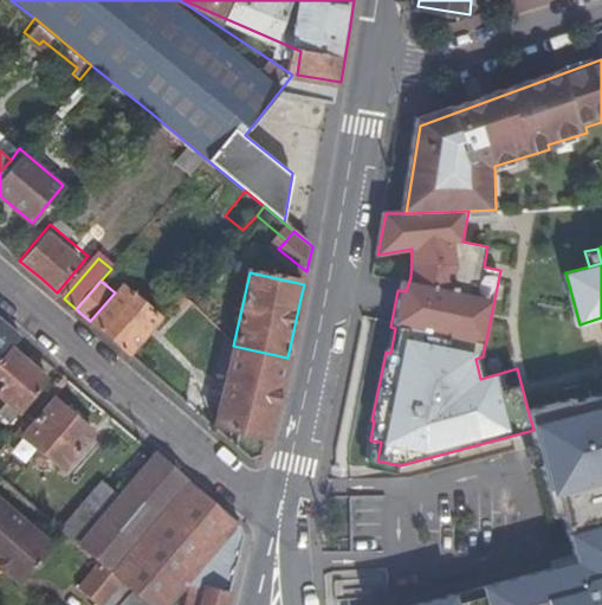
[(131,356),(160,319),(125,287),(94,323),(97,327),(131,356)]
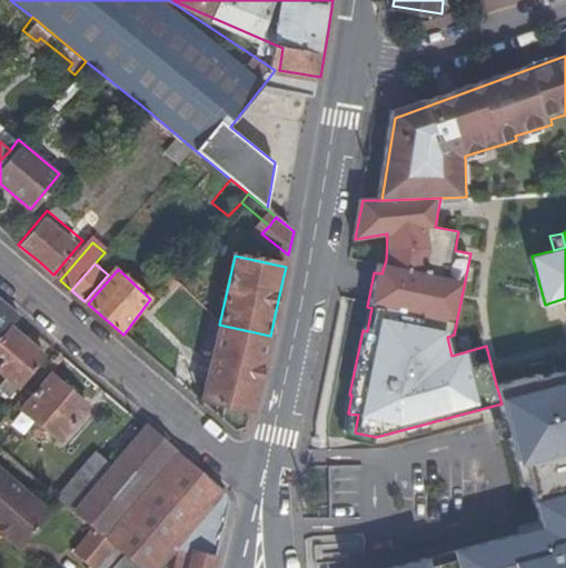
[(0,342),(12,328),(21,318),(0,299),(0,342)]
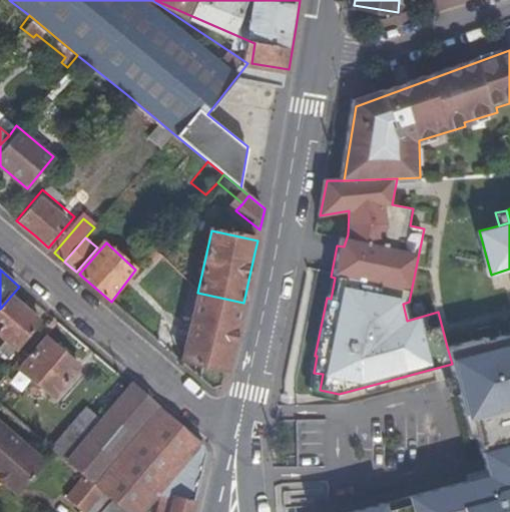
[(335,278),(331,277),(327,298),(331,299),(335,278)]
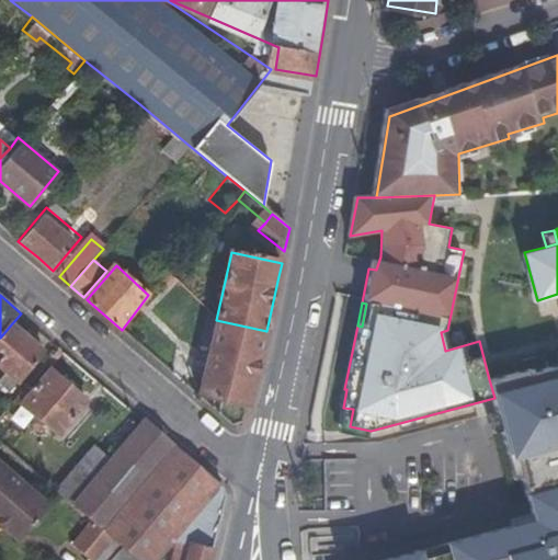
[(266,331),(216,320),(200,395),(249,407),(257,376),(266,331)]
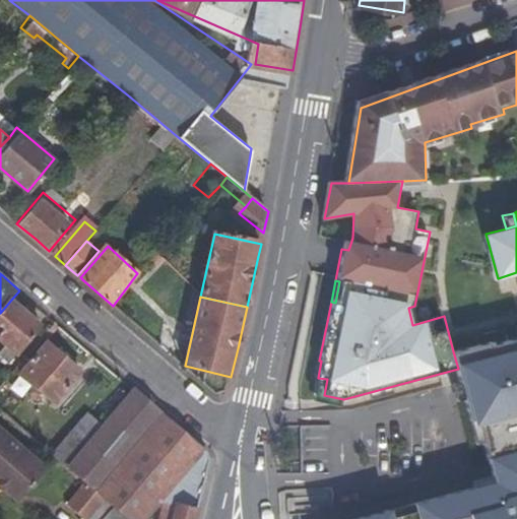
[(41,325),(11,300),(0,313),(0,337),(7,343),(0,350),(0,351),(11,362),(41,325)]
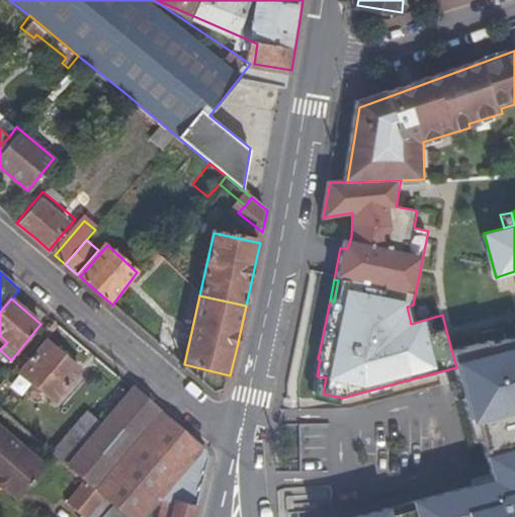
[(413,305),(407,307),(411,324),(418,322),(413,305)]
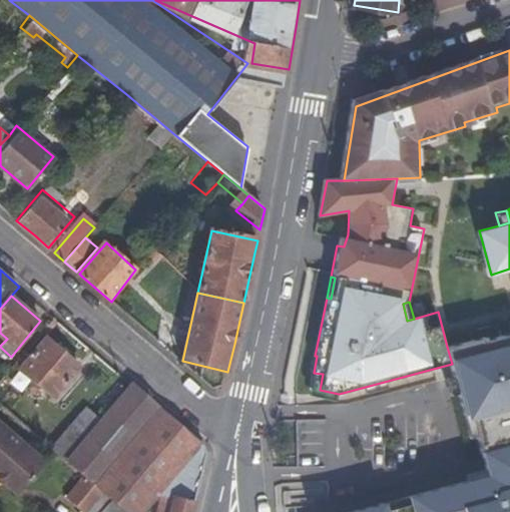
[(509,334),(487,340),(486,337),(447,347),(452,364),(465,415),(473,413),(489,475),(349,511),(509,511),(509,334)]
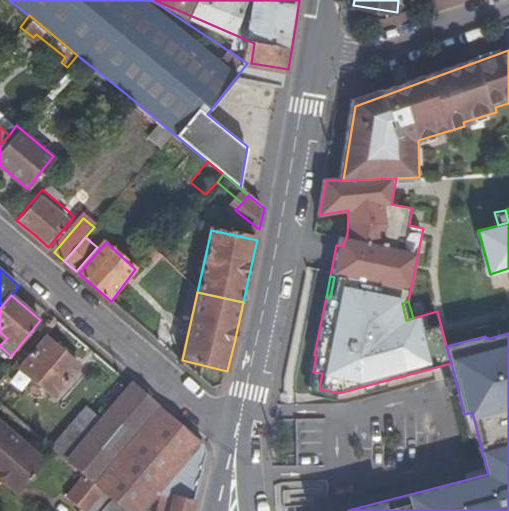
[(49,338),(22,371),(55,398),(82,366),(49,338)]
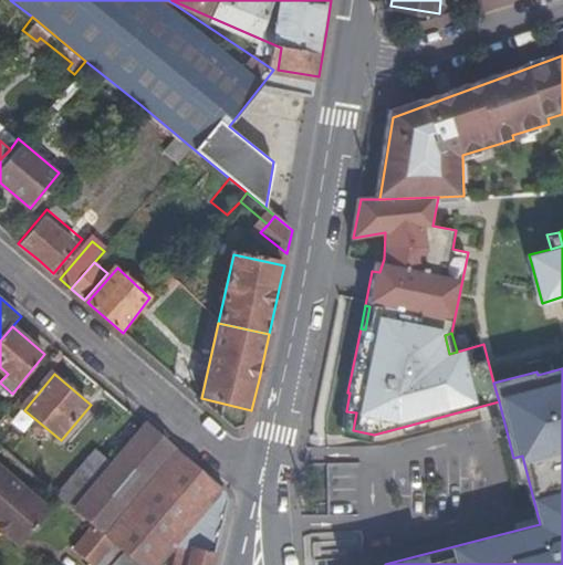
[(230,505),(226,492),(149,427),(115,467),(76,512),(79,514),(92,525),(112,542),(118,548),(137,564),(163,564),(202,520),(225,529),(230,505)]
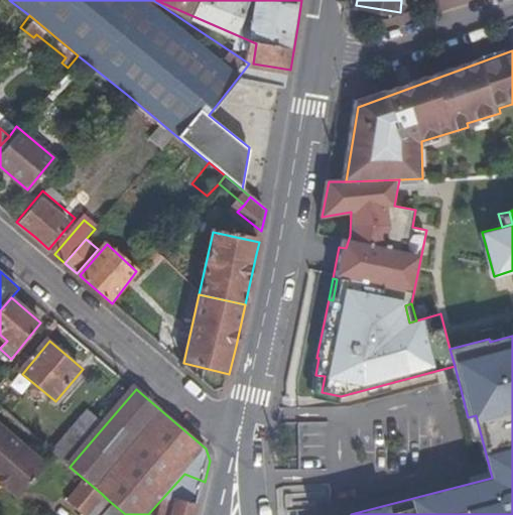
[(105,425),(90,412),(54,454),(70,467),(105,425)]
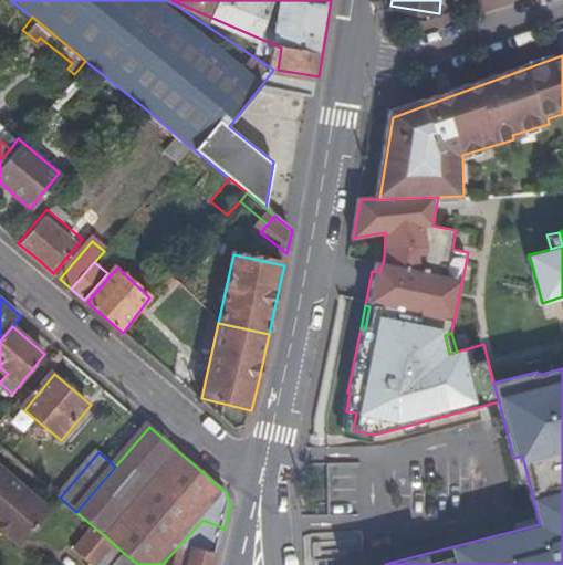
[(52,511),(0,464),(0,516),(25,540),(52,511)]
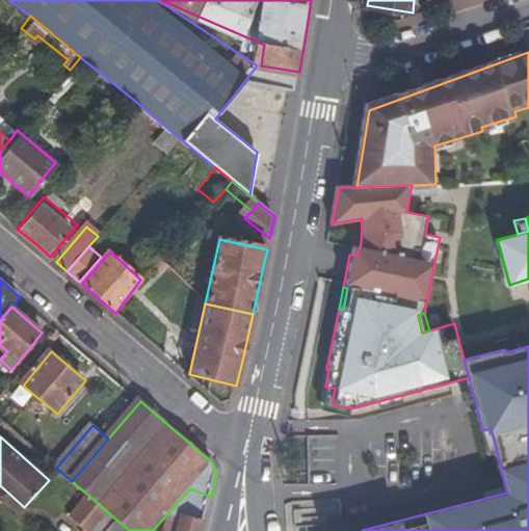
[(24,507),(0,485),(0,498),(18,513),(24,507)]
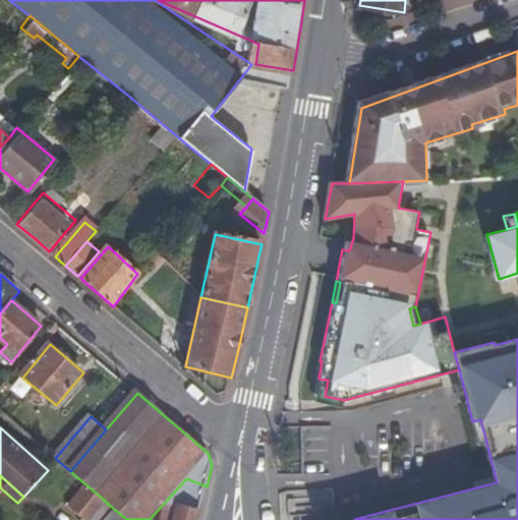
[(84,483),(67,504),(85,519),(103,499),(84,483)]
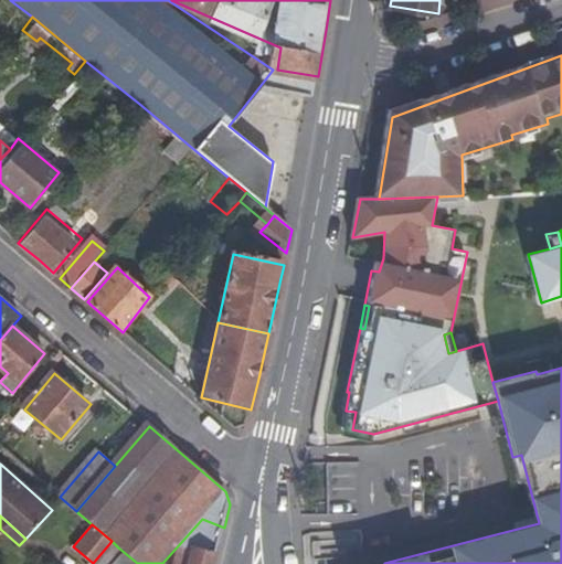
[(93,563),(105,563),(118,547),(112,541),(93,563)]
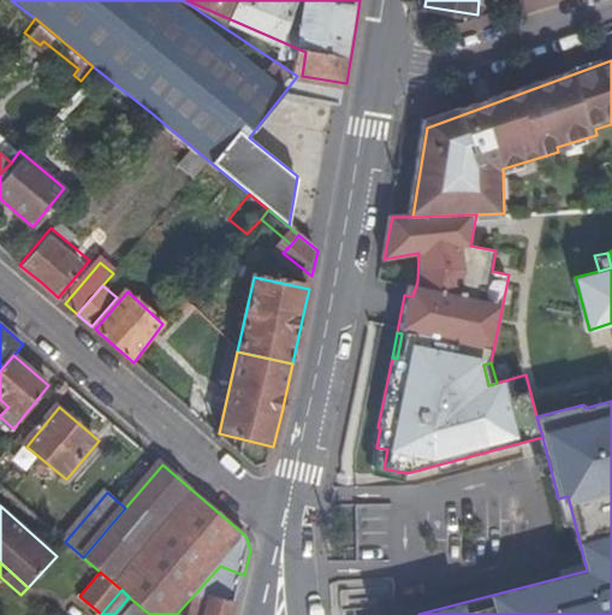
[(149,614),(129,597),(114,614),(149,614)]
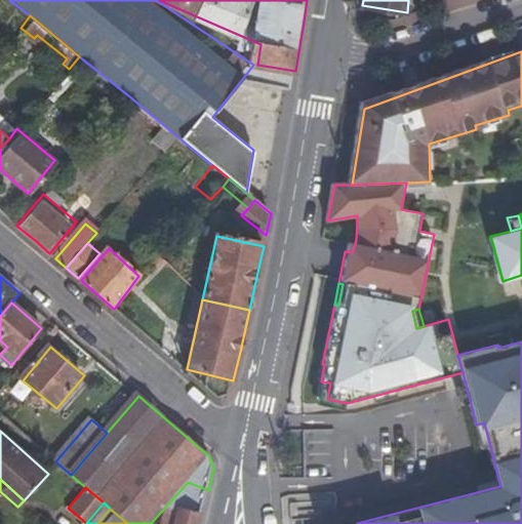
[(199,523),(202,515),(181,509),(178,517),(168,514),(165,523),(199,523)]
